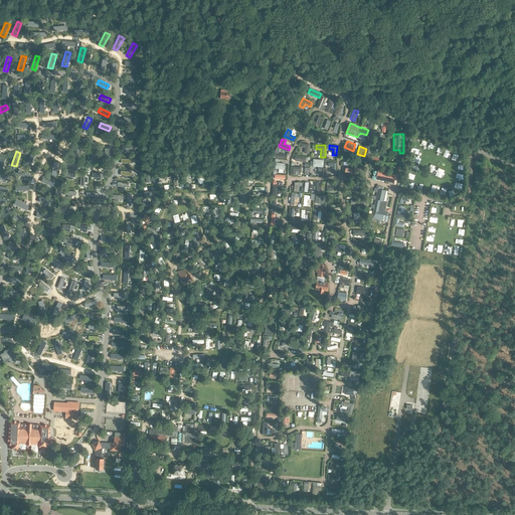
[(32,151),(26,163),(30,165),(37,153),(32,151)]
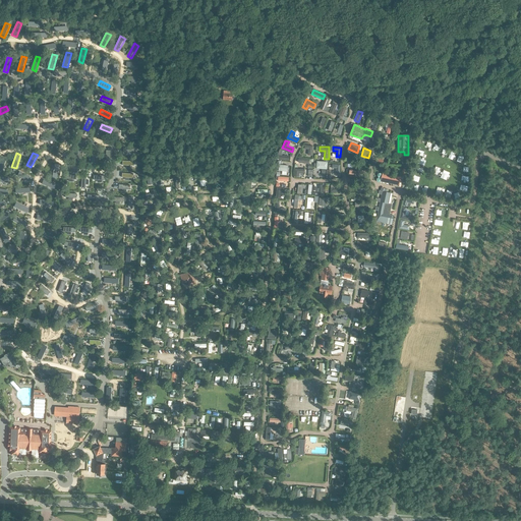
[(317,160),(316,168),(327,169),(328,161),(317,160)]
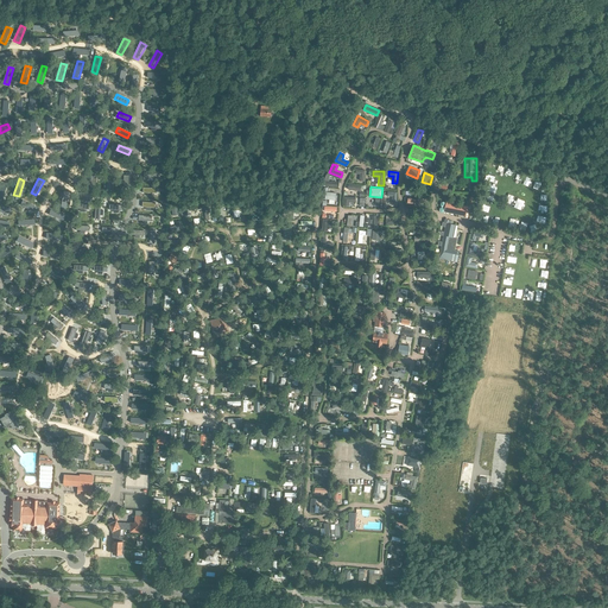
[(39,206),(24,200),(21,204),(37,211),(39,206)]
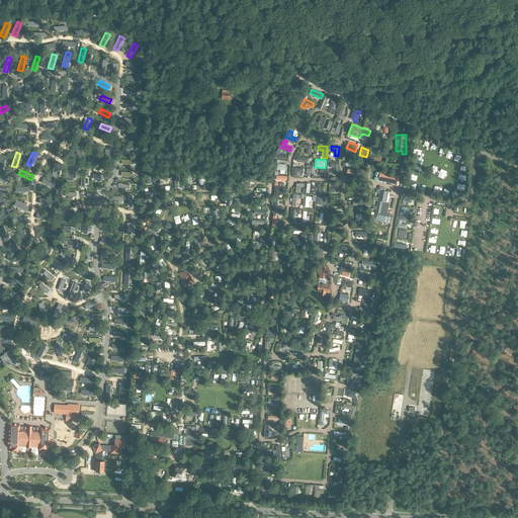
[(380,172),(378,181),(398,184),(399,176),(380,172)]
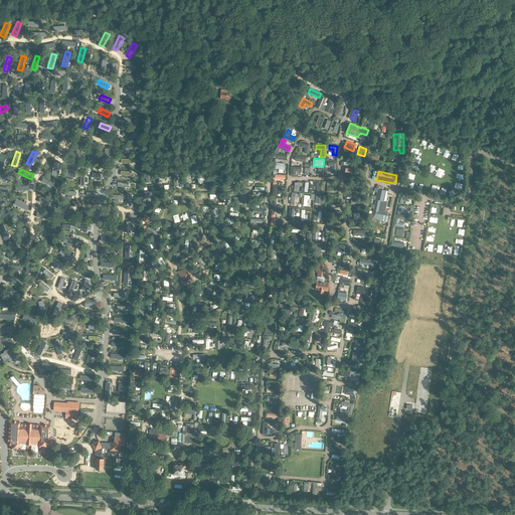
[(56,182),(43,176),(41,180),(54,186),(56,182)]
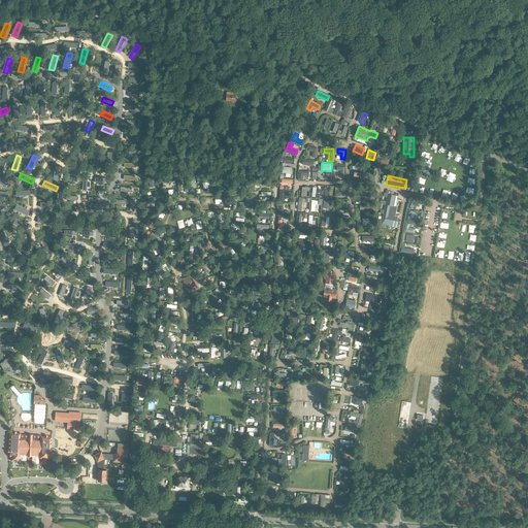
[(220,185),(219,191),(228,192),(229,184),(226,184),(226,185),(220,185)]
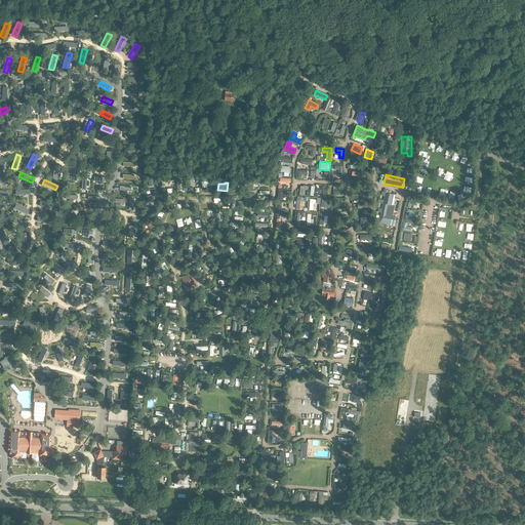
[(279,189),(278,199),(282,199),(283,194),(287,194),(287,190),(279,189)]
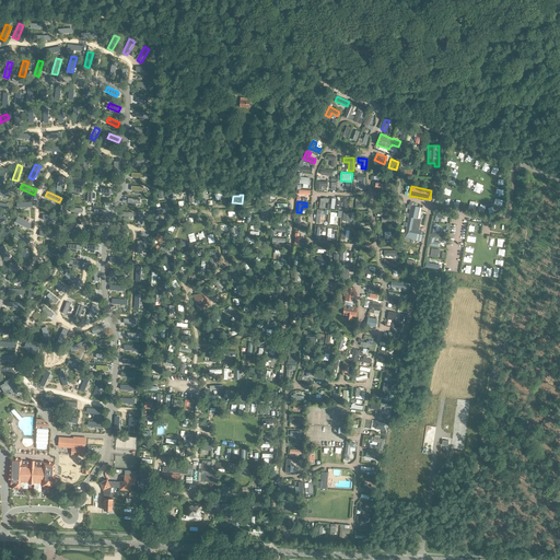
[(155,209),(158,216),(167,212),(165,206),(155,209)]
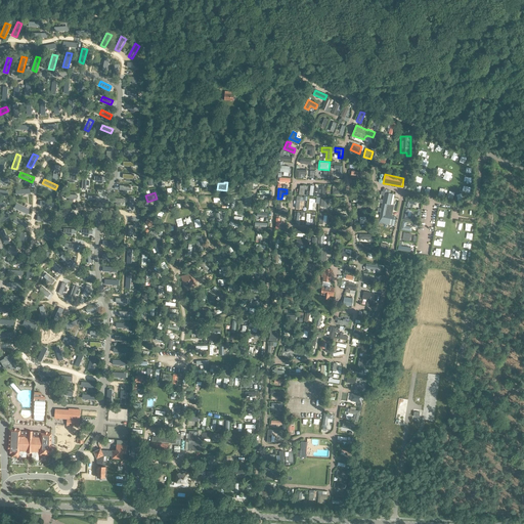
[(375,225),(379,226),(379,223),(395,226),(397,217),(392,216),(394,205),(391,205),(393,194),(382,192),(381,195),(384,195),(383,200),(380,200),(380,203),(382,204),(381,209),(378,208),(378,212),(381,212),(379,219),(376,218),(375,225)]
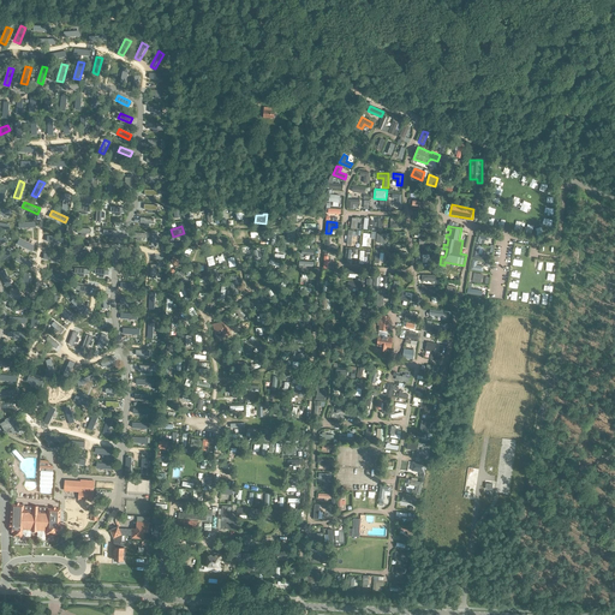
[(478,232),(476,242),(481,243),(482,238),(489,240),(490,236),(478,232)]
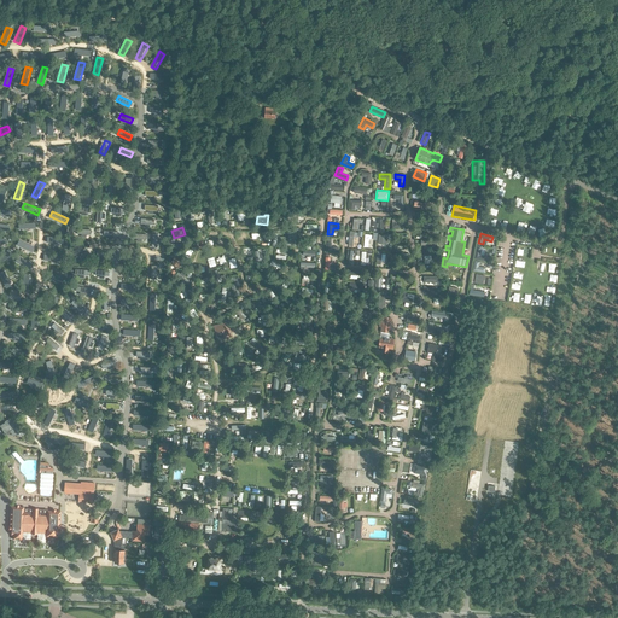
[(35,246),(19,239),(17,245),(33,251),(35,246)]
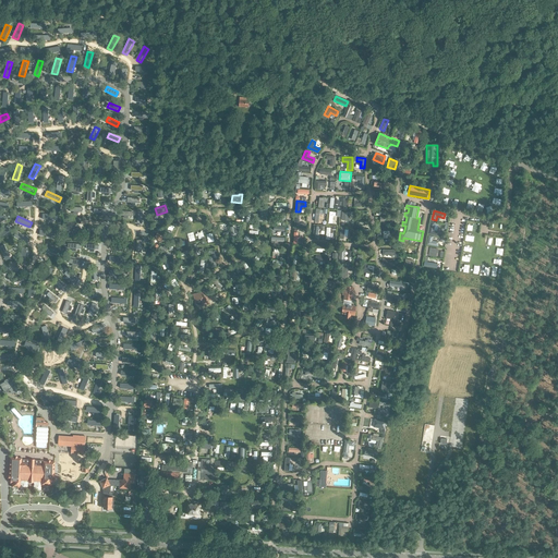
[(295,218),(294,227),(305,227),(306,222),(299,222),(300,218),(295,218)]
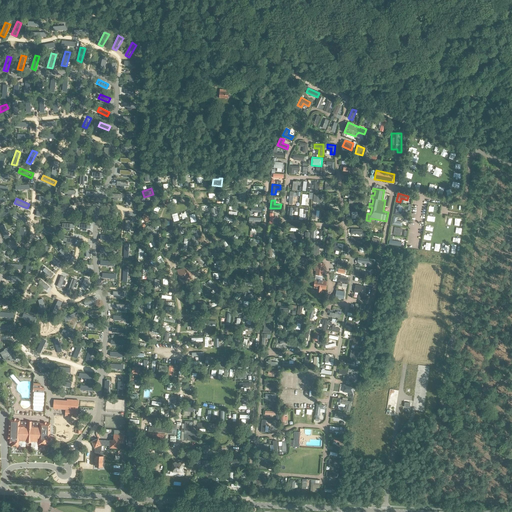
[(395,203),(393,214),(403,216),(403,212),(398,211),(400,204),(395,203)]
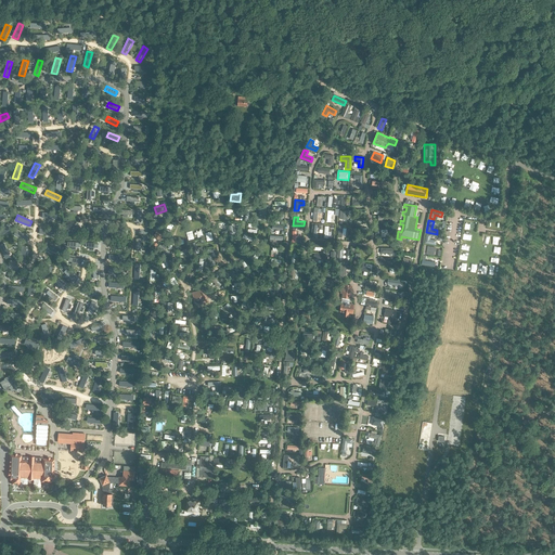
[(9,224),(0,229),(0,235),(11,229),(9,224)]
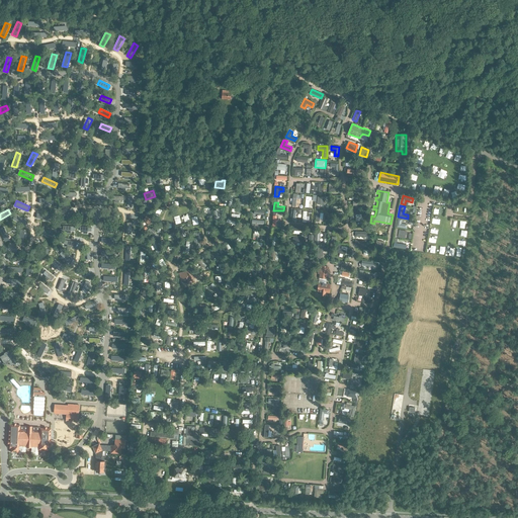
[(146,219),(144,220),(148,224),(149,223),(154,220),(155,219),(150,212),(147,216),(147,217),(148,217),(146,219)]
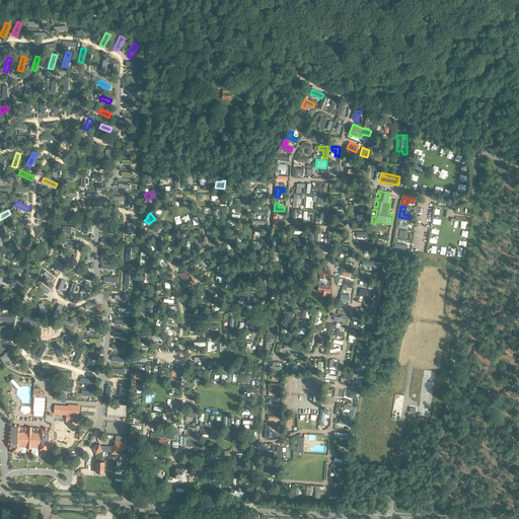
[(28,221),(15,215),(13,219),(26,225),(28,221)]
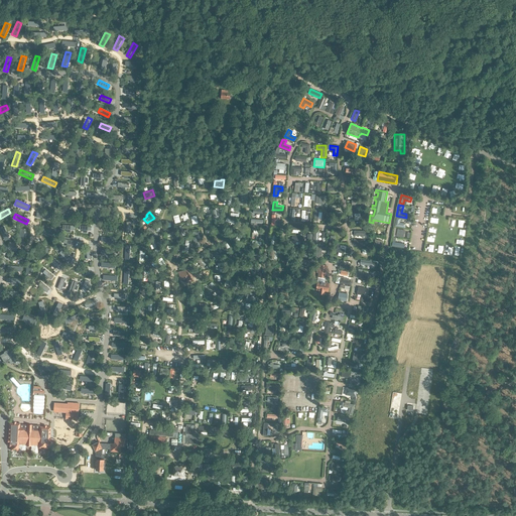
[(401,218),(397,218),(395,226),(405,228),(406,223),(400,222),(401,218)]
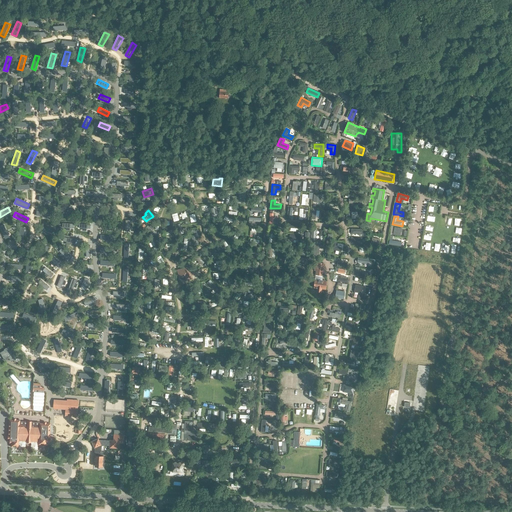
[(10,237),(4,224),(0,225),(0,226),(6,239),(10,237)]
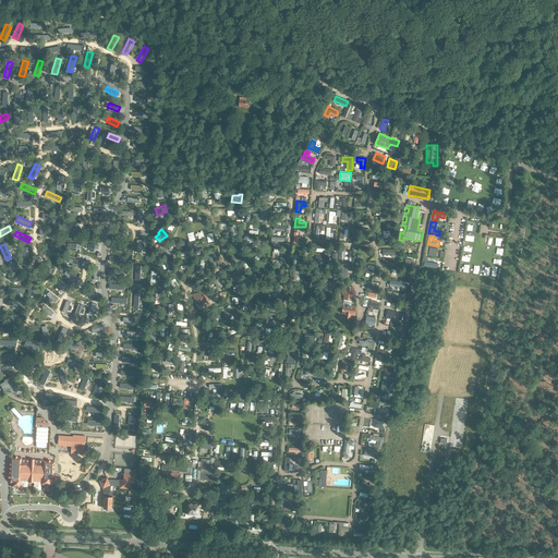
[(431,247),(429,255),(437,256),(438,249),(431,247)]
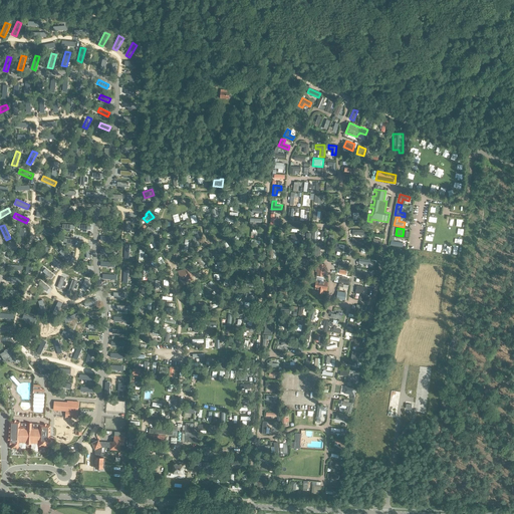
[(374,238),(372,245),(380,246),(381,239),(374,238)]
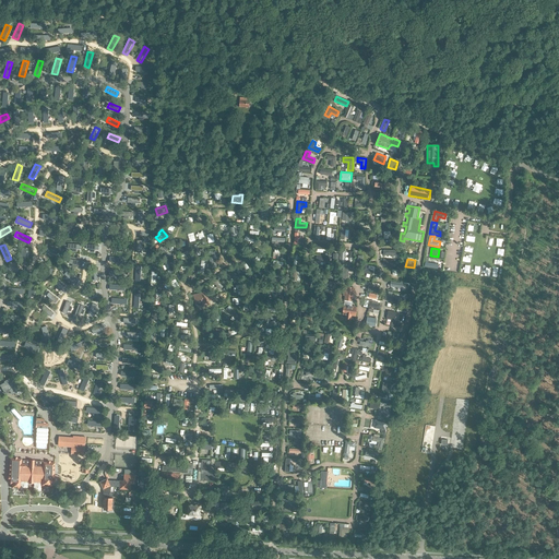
[(54,269),(39,263),(37,269),(51,274),(54,269)]
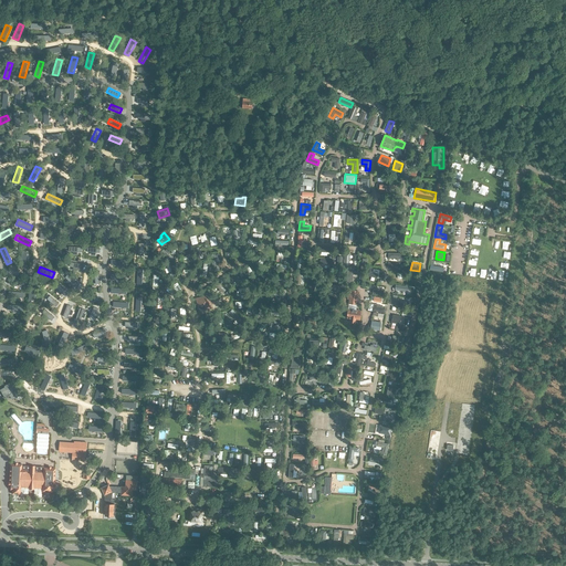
[(369,266),(367,275),(377,278),(378,273),(373,272),(373,268),(369,266)]
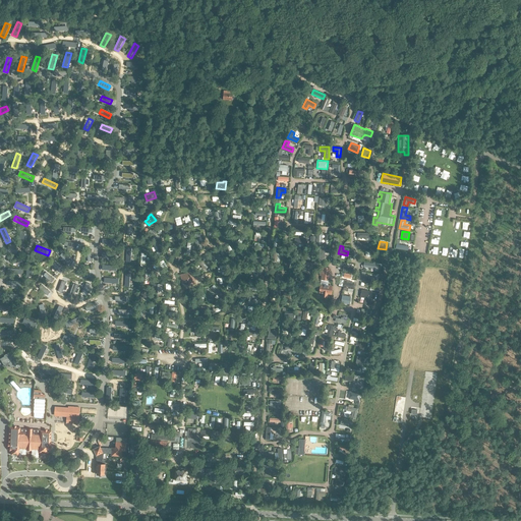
[(213,254),(208,259),(210,263),(215,257),(219,262),(221,258),(213,250),(211,252),(213,254)]
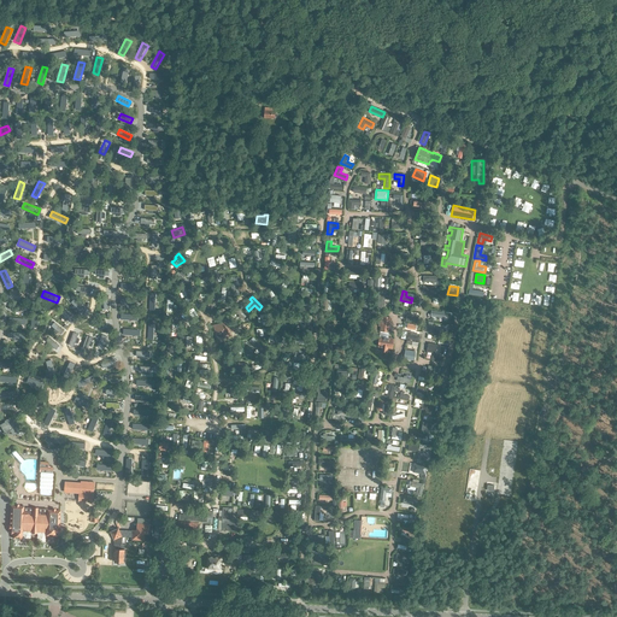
[(76,298),(72,303),(82,311),(86,307),(76,298)]
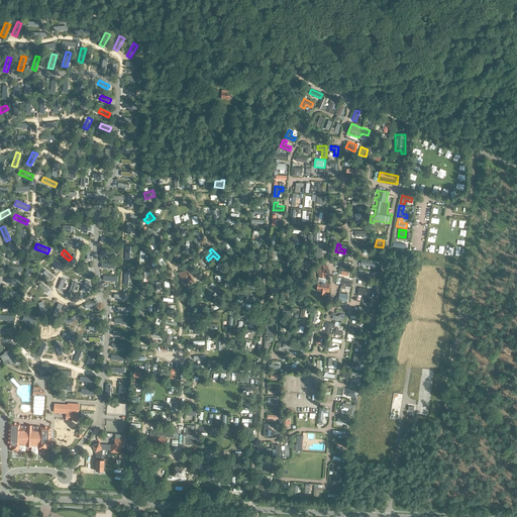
[(239,252),(233,254),(235,259),(244,254),(243,250),(241,251),(241,250),(239,251),(239,252)]
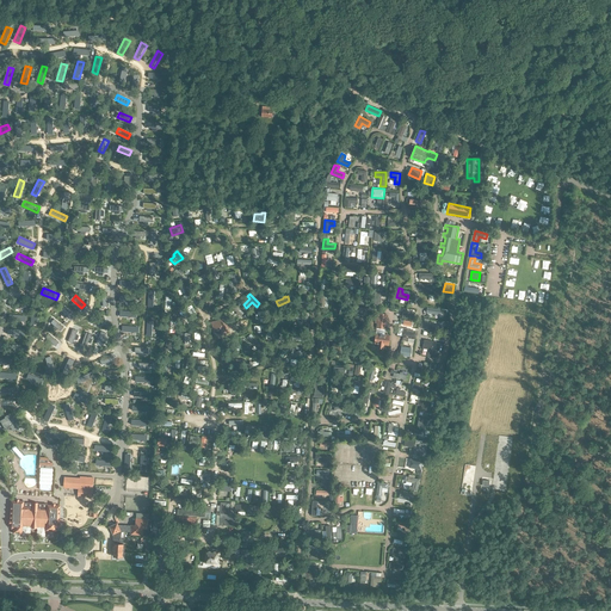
[(65,306),(61,309),(71,319),(74,315),(65,306)]
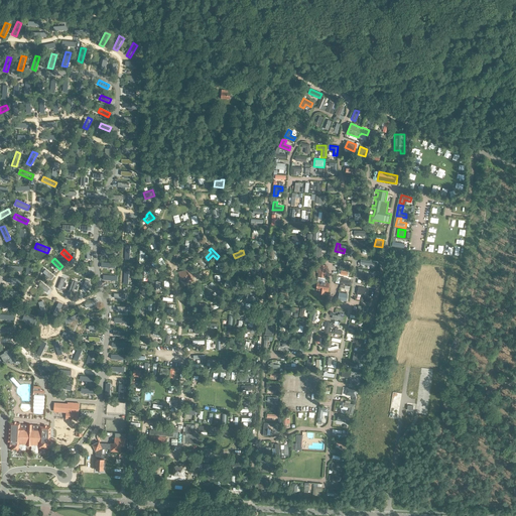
[(199,258),(197,260),(201,264),(200,265),(202,266),(203,265),(204,267),(206,264),(199,258)]
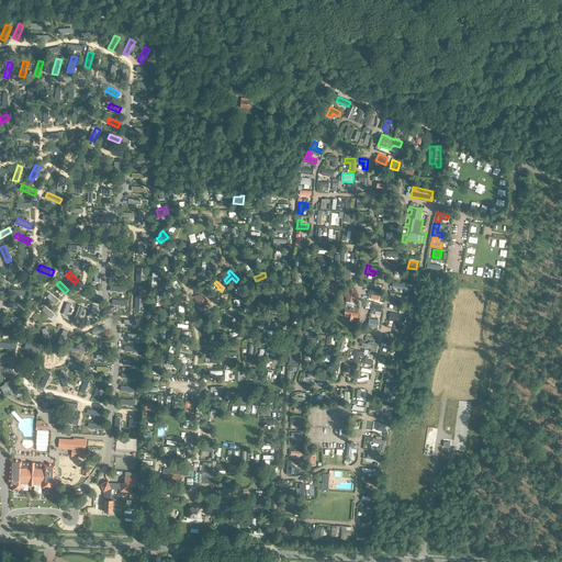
[(326,283),(321,295),(327,299),(332,290),(328,289),(330,285),(326,283)]
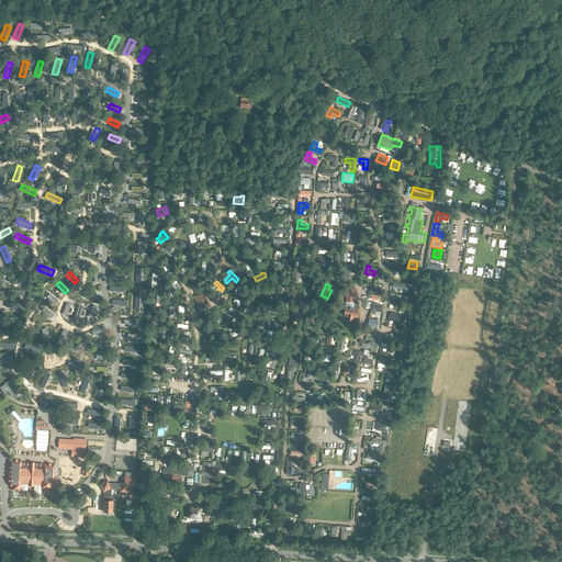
[(355,303),(357,289),(349,288),(347,302),(355,303)]
